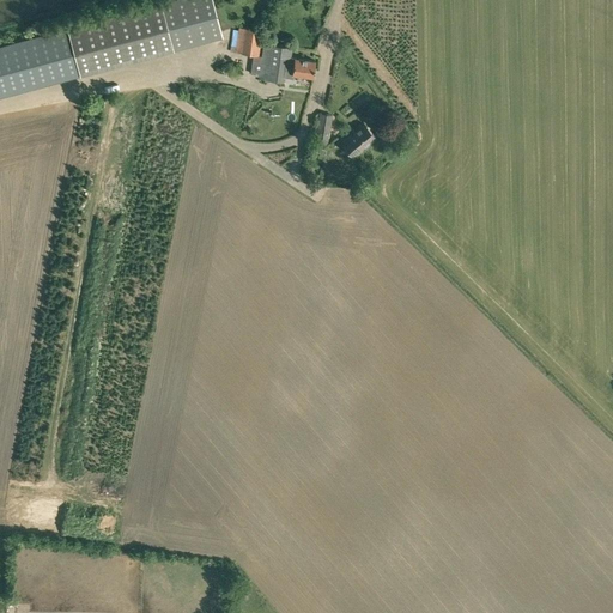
[(67,29),(80,74),(174,49),(223,37),(212,0),(167,0),(161,1),(161,4),(67,29)]
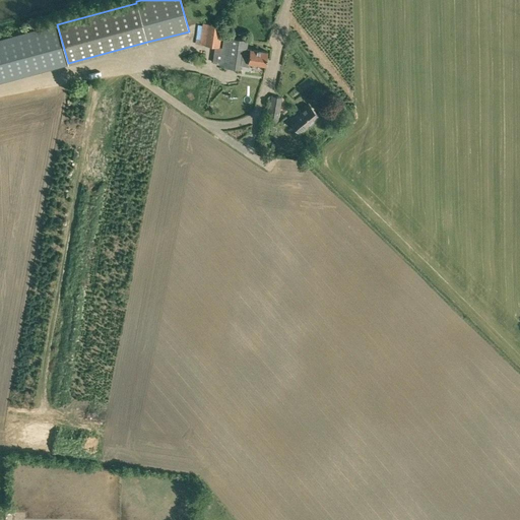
[(199,45),(219,48),(222,26),(204,23),(202,23),(199,45)]
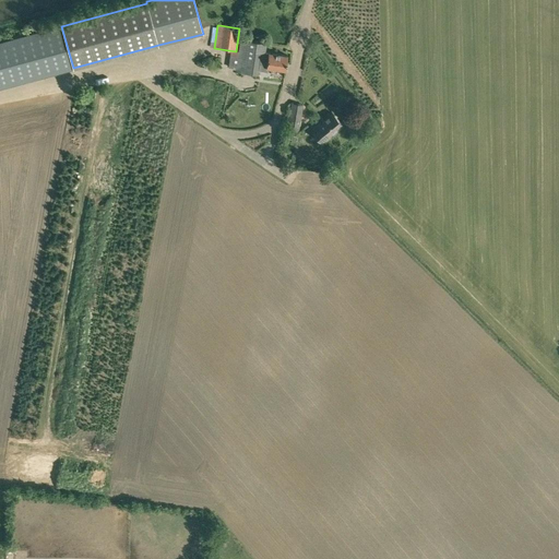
[(235,70),(259,74),(260,70),(268,71),(268,68),(285,70),(287,55),(269,52),(265,52),(266,43),(240,38),(238,56),(229,55),(228,68),(236,69),(235,70)]
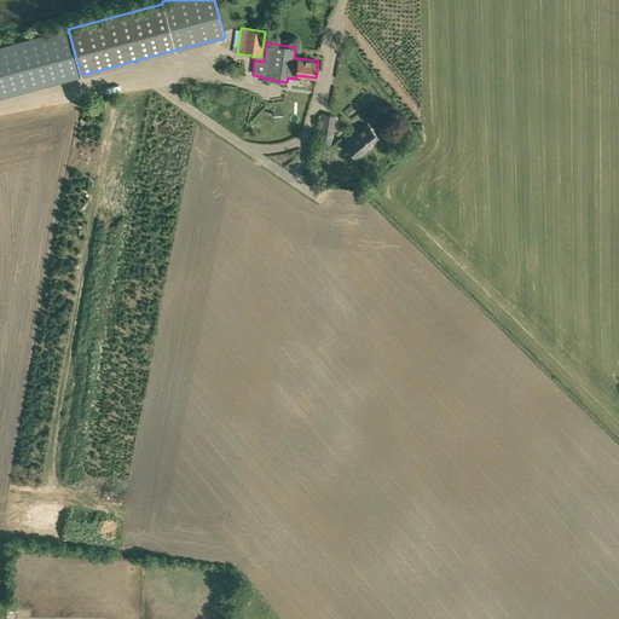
[(318,143),(330,145),(335,116),(323,114),(318,143)]
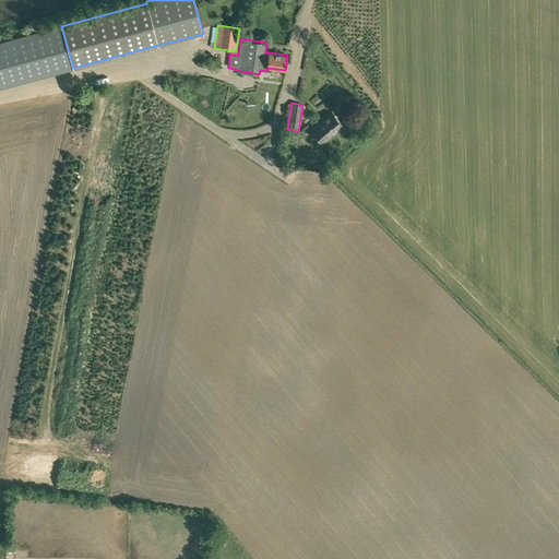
[(311,130),(322,143),(331,137),(330,135),(342,126),(332,114),(320,125),(319,123),(311,130)]
